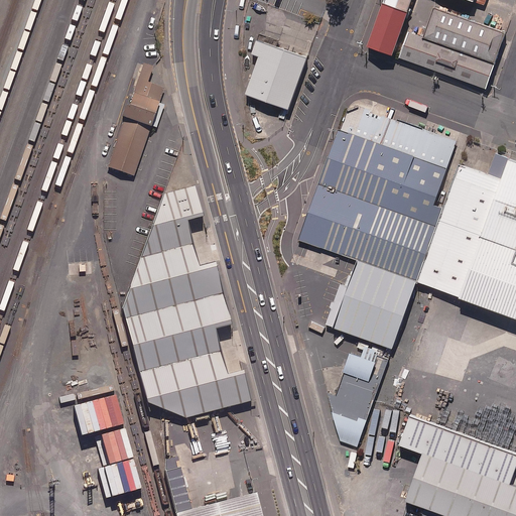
[(385,0),(385,1),(407,9),(410,0),(385,0)]
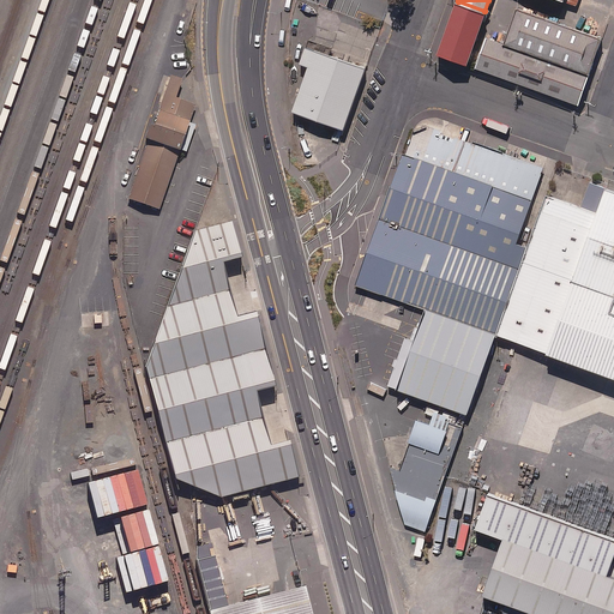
[(486,11),(458,1),(439,54),(468,65),(486,11)]
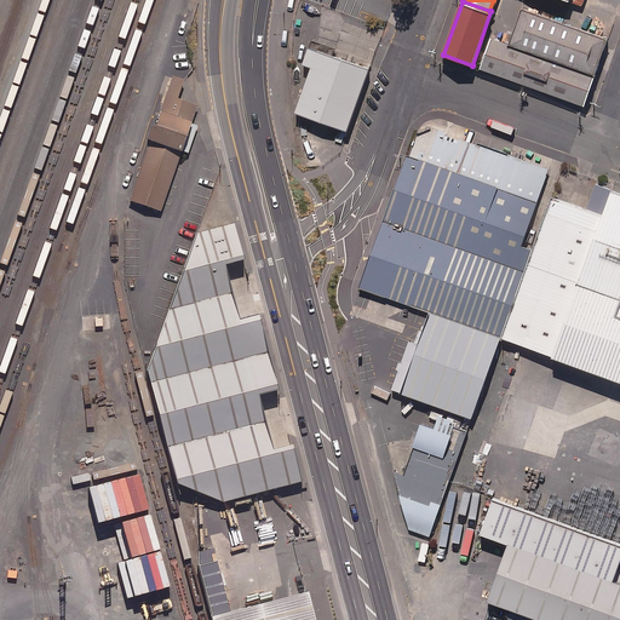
[(518,44),(598,72),(609,39),(530,11),(518,44)]
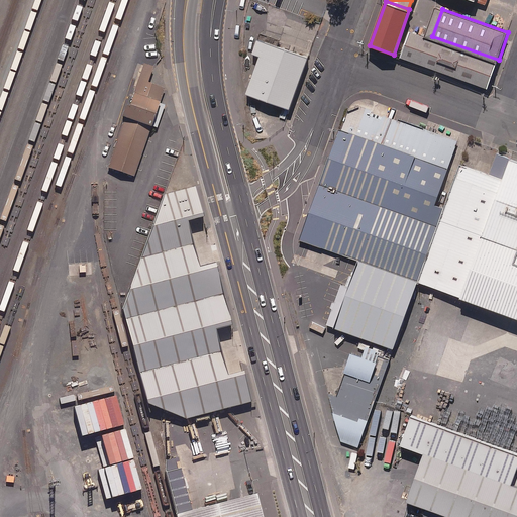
[(514,17),(507,14),(501,28),(508,31),(514,17)]
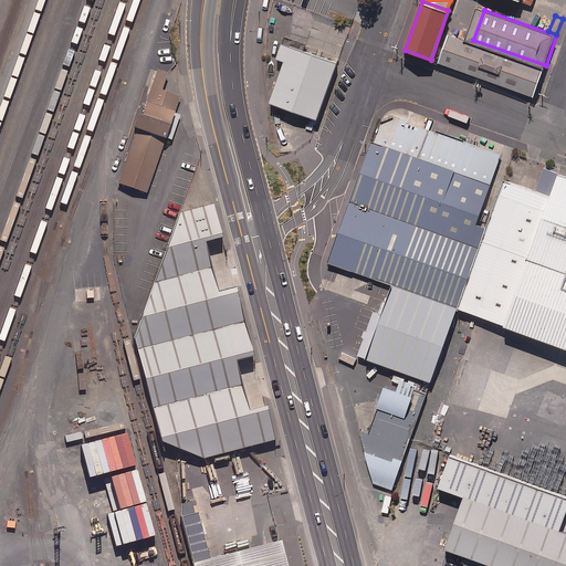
[(473,40),(452,33),(442,63),(535,95),(546,65),(473,40)]
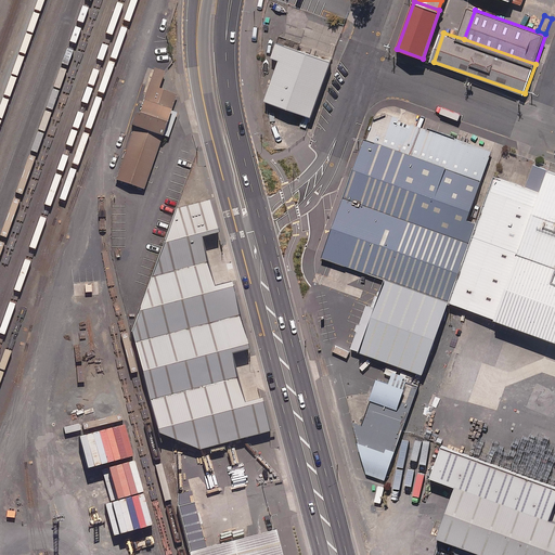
[(332,63),(276,43),(272,57),(280,61),(266,101),(312,117),(332,63)]
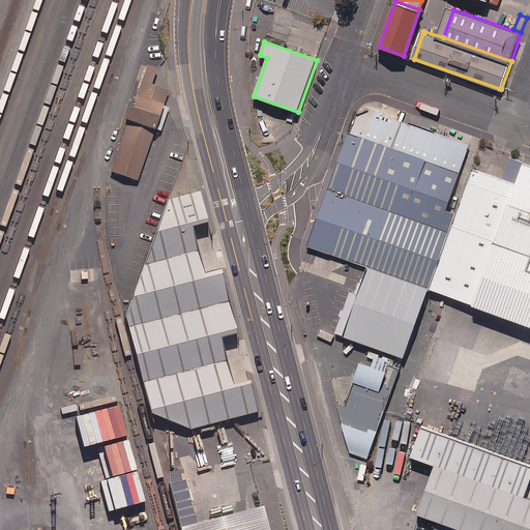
[(129,122),(112,172),(139,181),(156,131),(157,133),(158,130),(163,131),(170,109),(166,107),(166,106),(171,91),(154,85),(159,69),(148,65),(137,97),(139,97),(135,110),(131,109),(127,121),(129,122)]
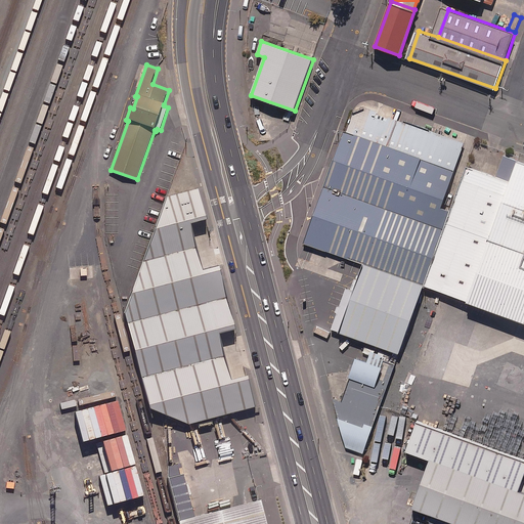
[(377,110),(365,105),(353,111),(346,131),(344,130),(304,242),(362,263),(422,284),(449,209),(440,206),(463,142),(389,117),(388,118),(376,114),(377,110)]
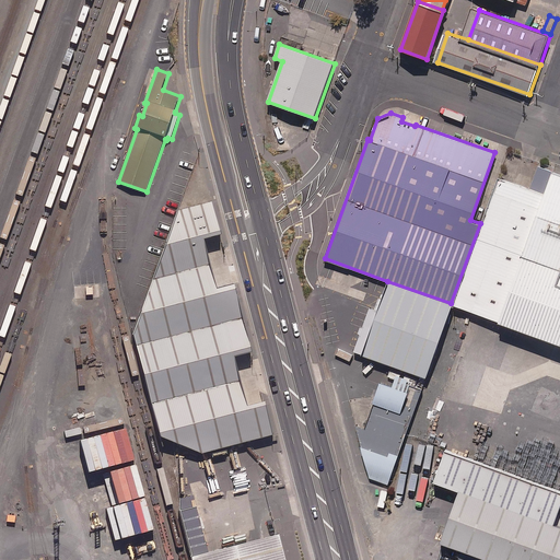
[(480,223),(451,303),(559,340),(559,168),(539,162),(531,186),(499,175),(480,223)]
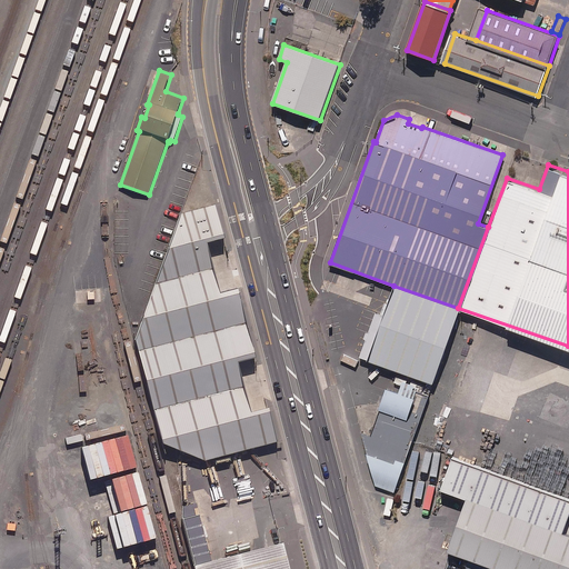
[(276,441),(213,205),(181,211),(133,339),(161,442),(207,459),(276,441)]
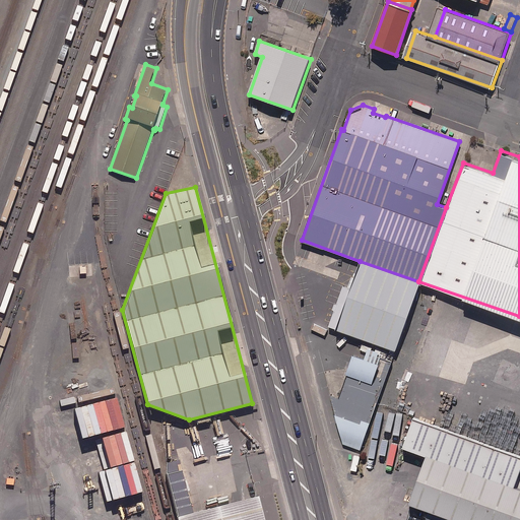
[(395,350),(418,281),(360,261),(353,277),(350,276),(346,287),(342,286),(336,305),(334,305),(332,310),(334,311),(328,328),(395,350)]
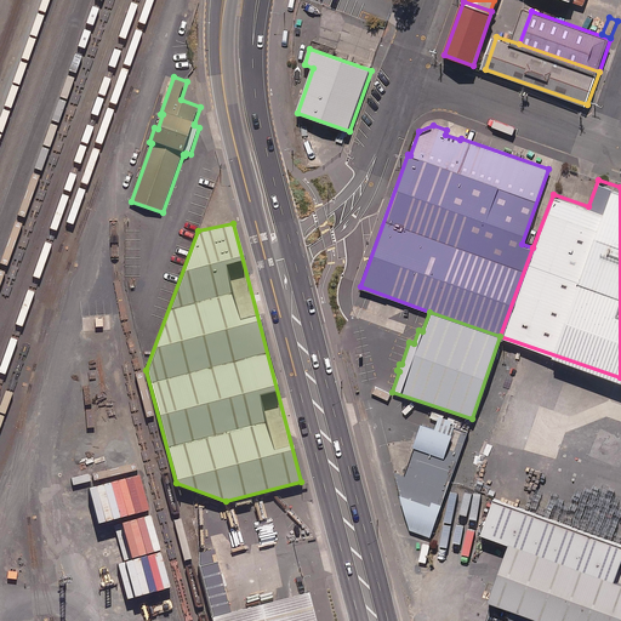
[(436,426),(423,421),(405,474),(396,471),(410,529),(431,536),(468,429),(438,420),(436,426)]
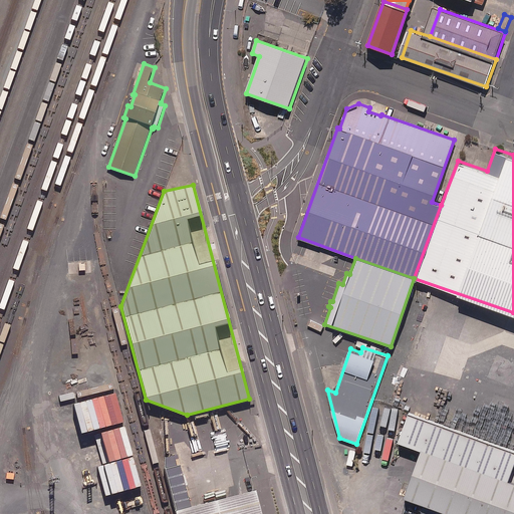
[(400,440),(423,449),(405,496),(455,513),(513,513),(513,468),(513,469),(513,468),(513,450),(410,412),(400,440)]
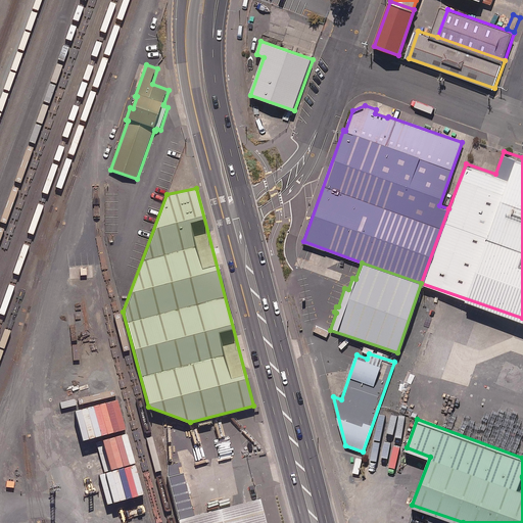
[(165,475),(177,519),(196,514),(184,470),(165,475)]
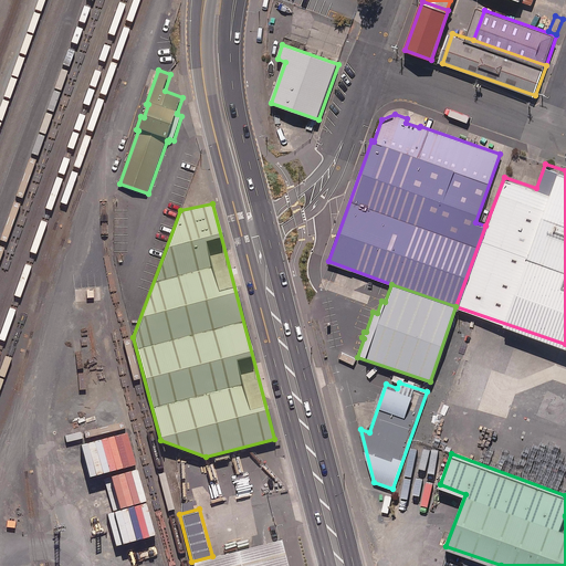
[(191,562),(192,565),(295,565),(287,536),(212,556),(191,562)]
